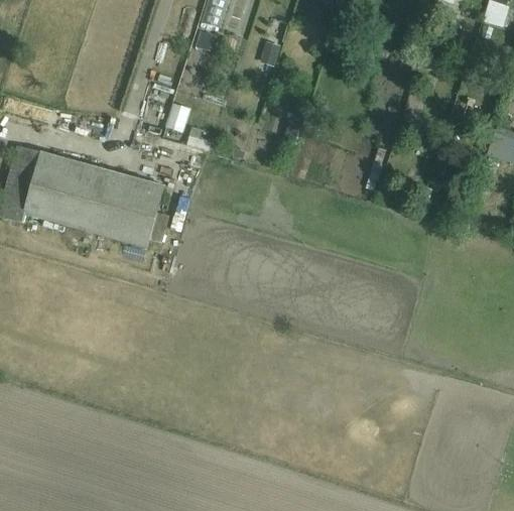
[(224,25),(227,0),(207,0),(204,22),(224,25)]
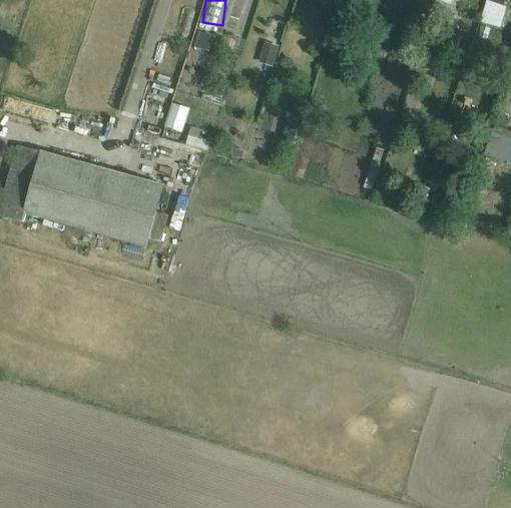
[(485,0),(481,15),(503,22),(510,0),(485,0)]
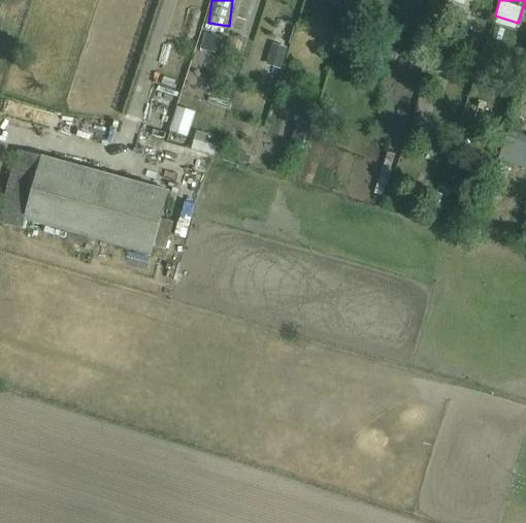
[(446,23),(456,26),(458,22),(460,23),(464,10),(452,6),(446,23)]
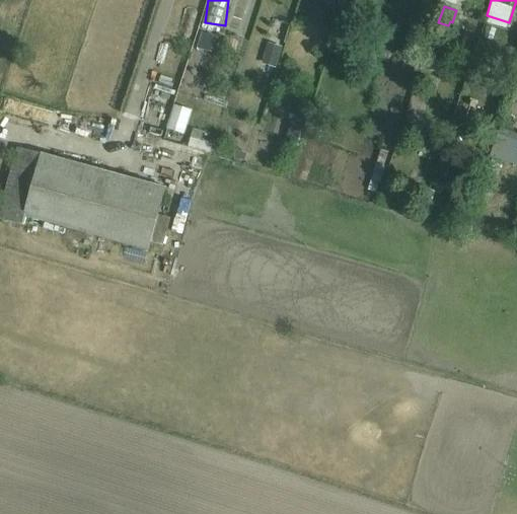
[(264,57),(282,60),(286,39),(267,35),(264,57)]
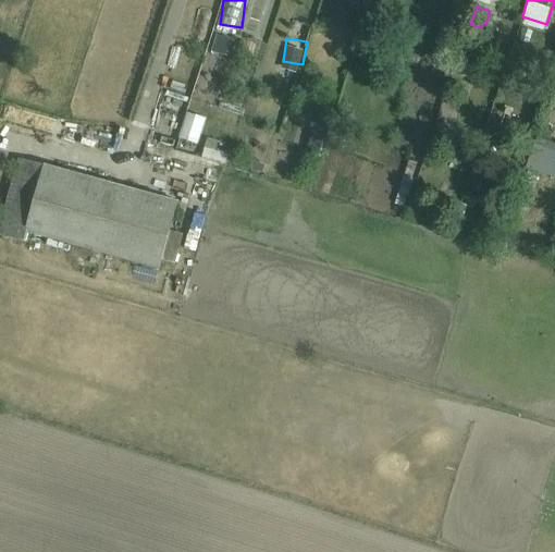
[(189,106),(181,131),(199,137),(209,112),(189,106)]
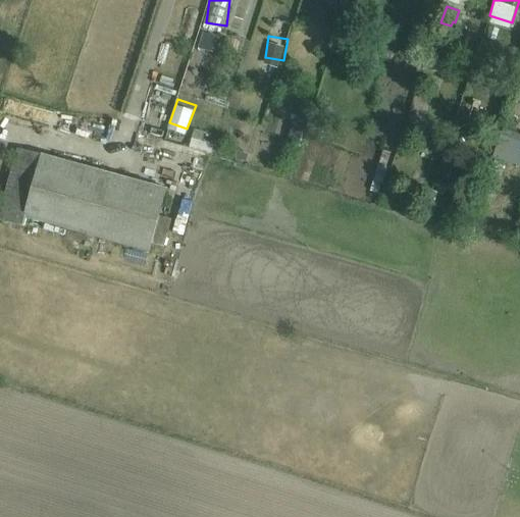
[(294,109),(292,126),(303,127),(305,111),(294,109)]
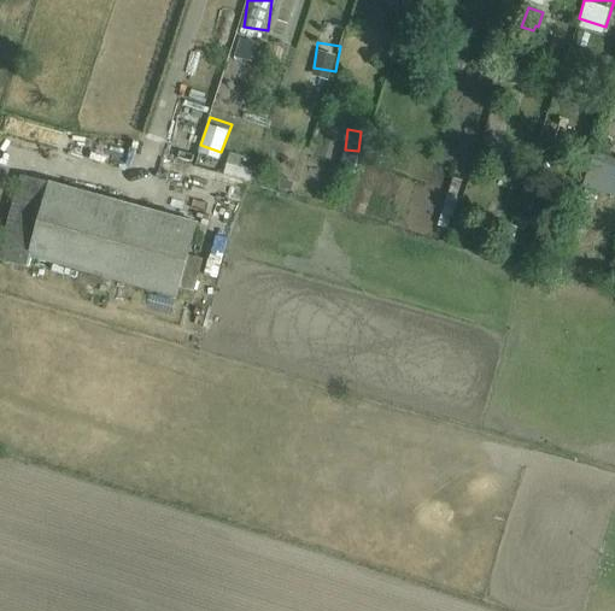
[(253,174),(257,156),(230,148),(226,166),(253,174)]
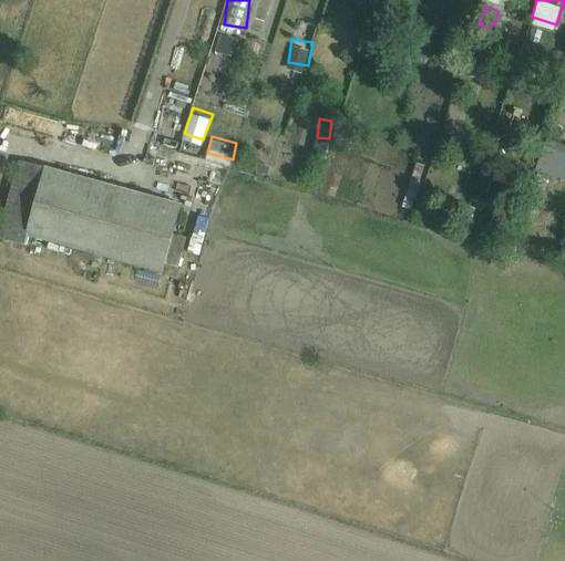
[(534,167),(564,177),(564,145),(544,138),(534,167)]
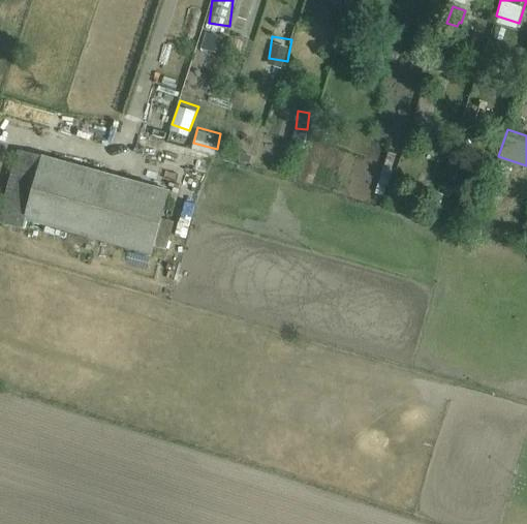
[(24,217),(47,224),(149,252),(151,244),(163,248),(172,219),(158,216),(166,189),(22,148),(1,220),(21,225),(24,217)]
